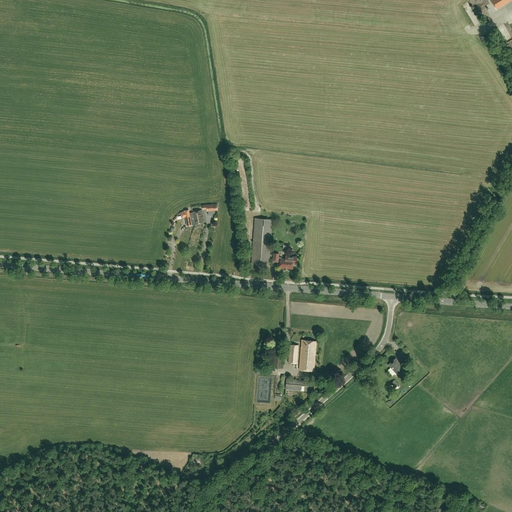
[(490,0),(496,9),(511,0),(490,0)]
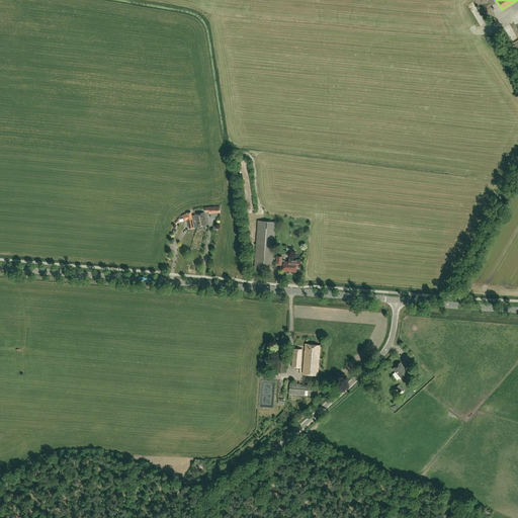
[(197,228),(195,216),(192,216),(191,212),(186,213),(187,214),(183,216),(184,221),(188,220),(190,229),(197,228)]
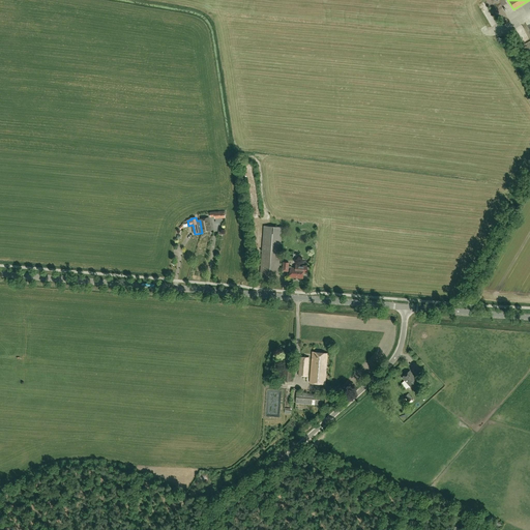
[(199,219),(200,221),(202,233),(211,231),(209,217),(199,219)]
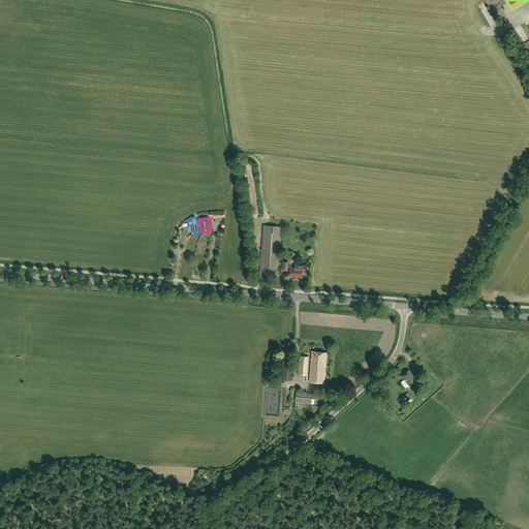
[(278,273),(282,226),(263,225),(259,272),(278,273)]
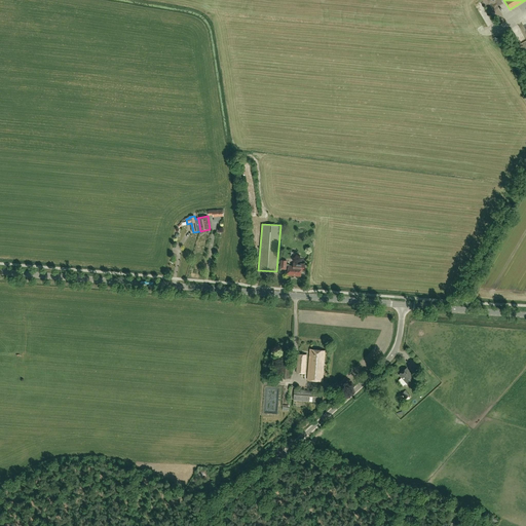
[(288,275),(301,276),(301,271),(304,271),(305,264),(293,263),(293,266),(289,266),(288,275)]
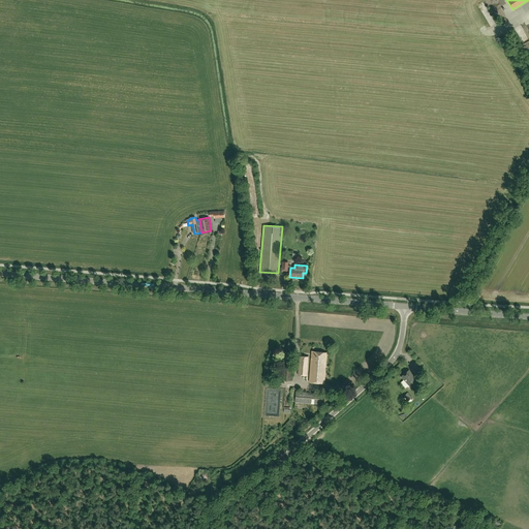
[(324,383),(327,352),(312,351),(310,382),(324,383)]
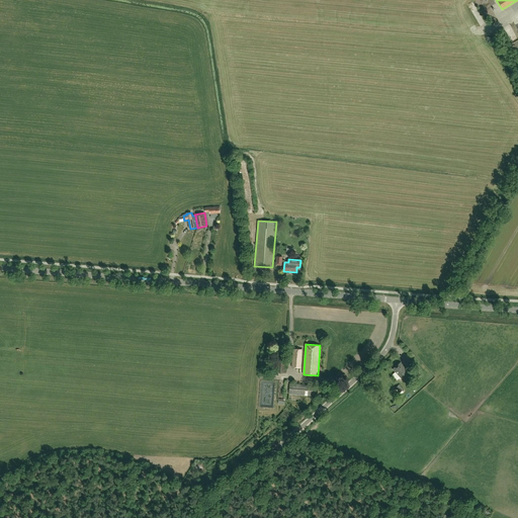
[(285,372),(287,345),(278,345),(276,371),(285,372)]
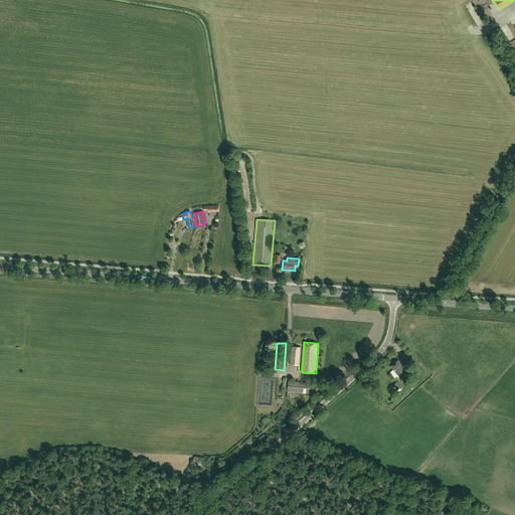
[(300,347),(291,347),(290,365),(299,365),(300,347)]
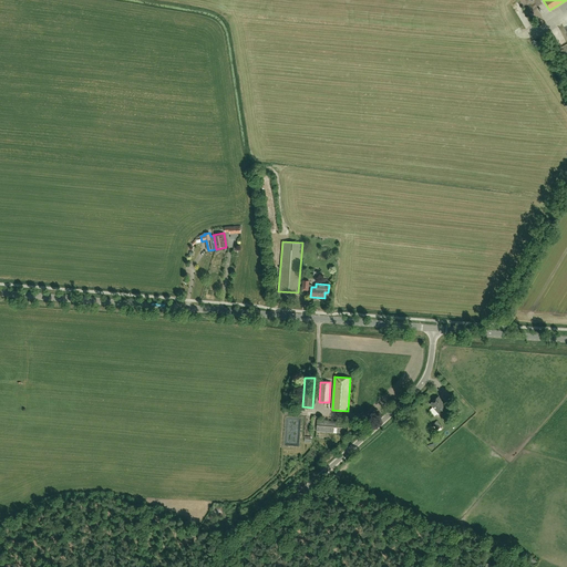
[(430,403),(440,414),(447,408),(439,397),(430,403)]
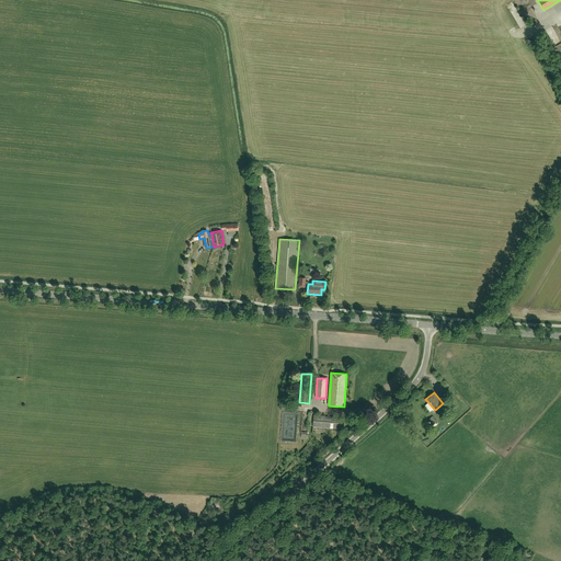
[(313,426),(342,428),(343,418),(315,415),(313,426)]
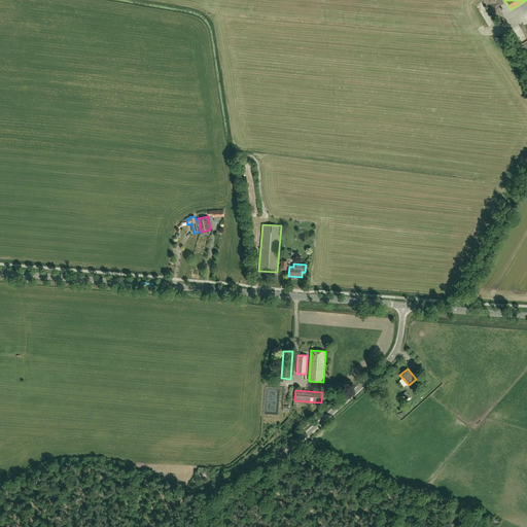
[(411,396),(407,391),(401,395),(406,399),(411,396)]
